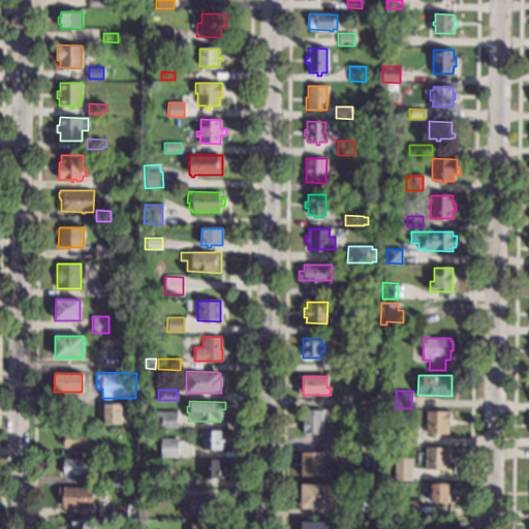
[(120,410),(124,410),(124,416),(121,416),(121,425),(103,424),(104,403),(121,404),(120,410)]
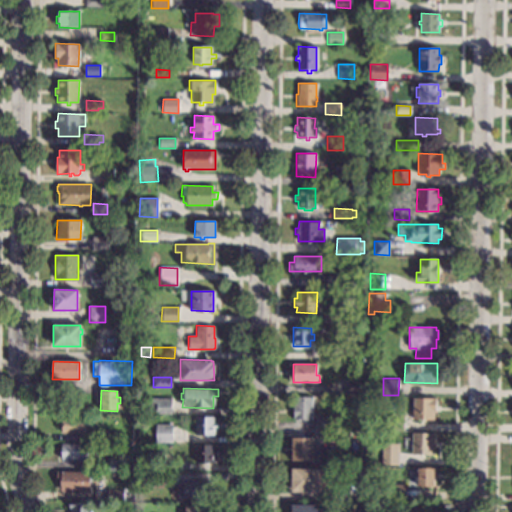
[(170,414),(149,414),(150,397),(170,398),(170,414)]
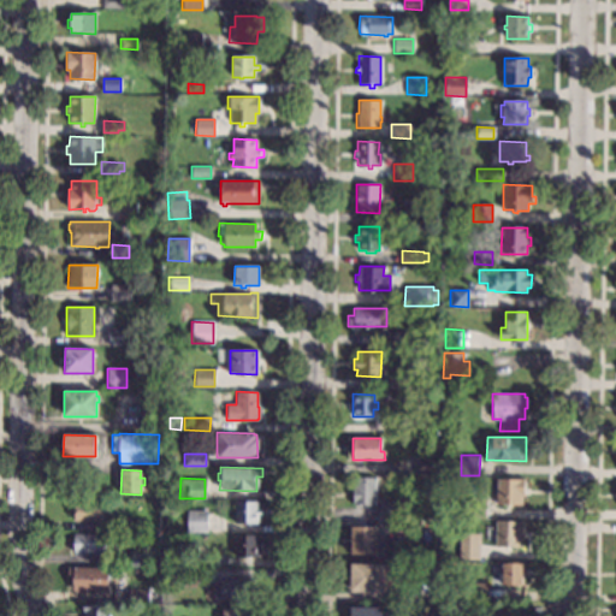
[(374,505),(353,504),(353,478),(374,478),(374,505)]
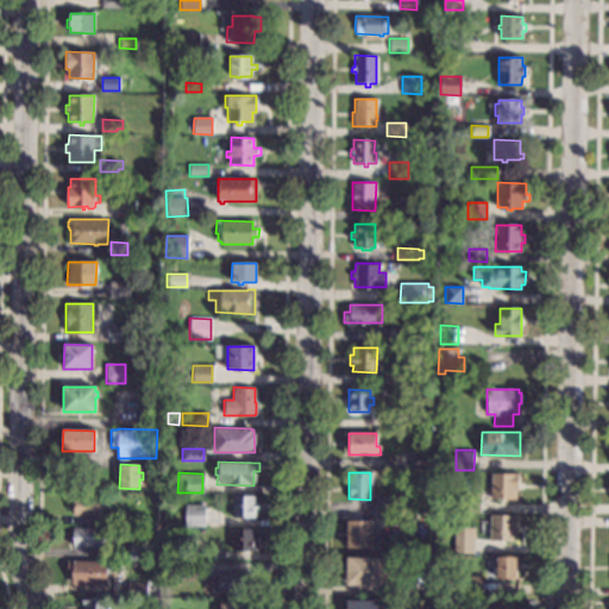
[(519,491),(516,491),(516,500),(490,498),(490,473),(519,475),(519,491)]
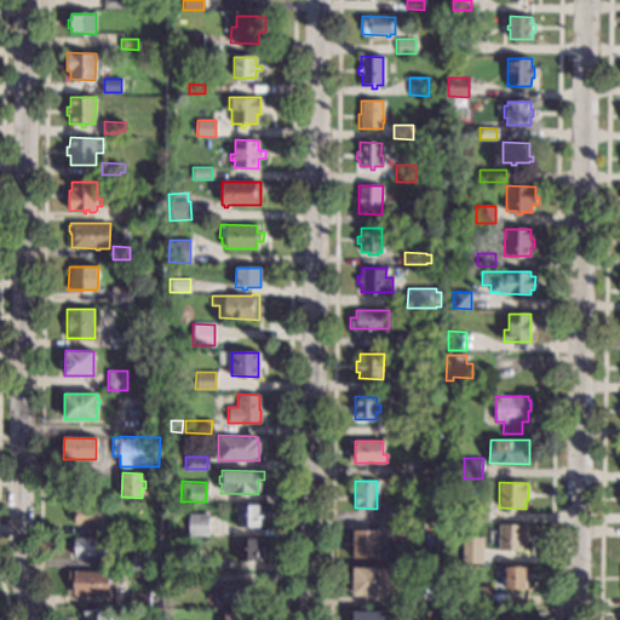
[(102,512),(104,512),(104,516),(102,516),(102,524),(75,524),(75,517),(69,517),(69,505),(74,505),(74,504),(102,504),(102,512)]
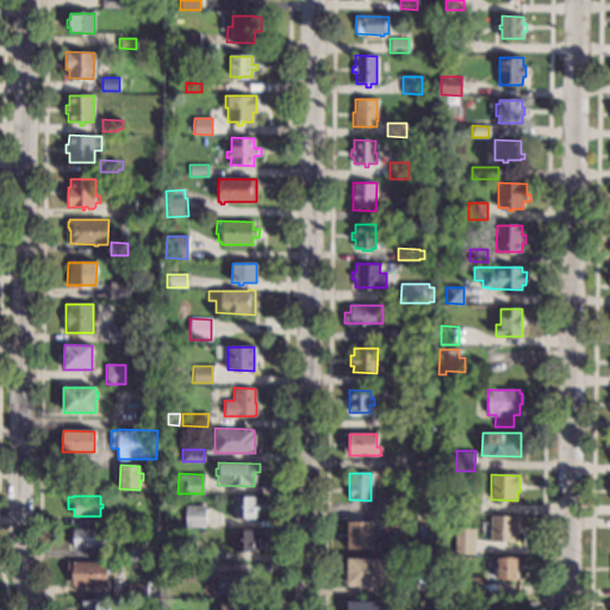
[(256,503),(257,503),(257,511),(255,511),(255,518),(246,518),(246,521),(242,521),(242,518),(232,518),(232,496),(256,497),(256,503)]
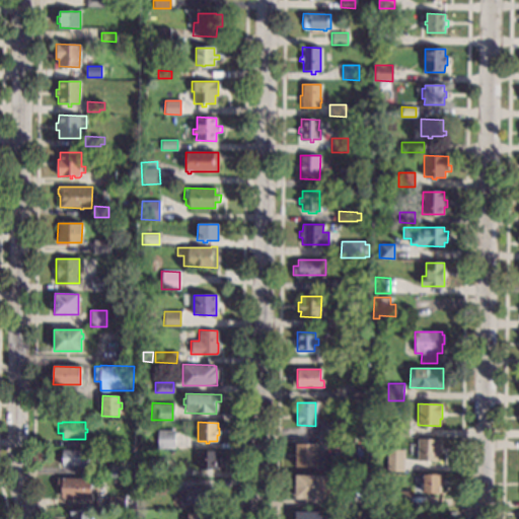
[(338,435),(321,435),(321,423),(338,423),(338,435)]
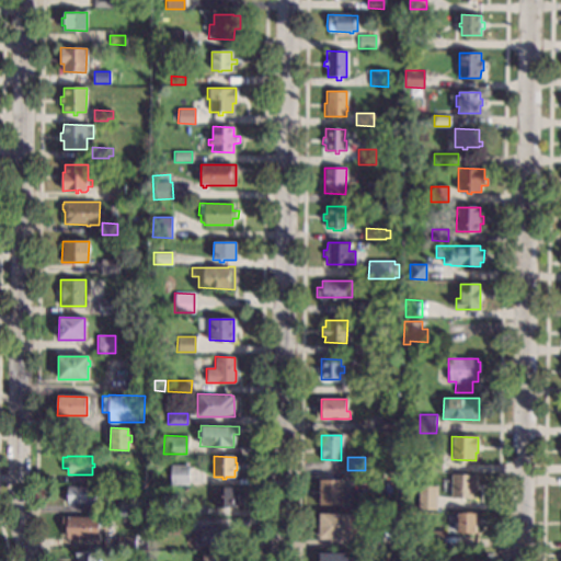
[(189,485),(170,484),(170,465),(189,465),(189,485)]
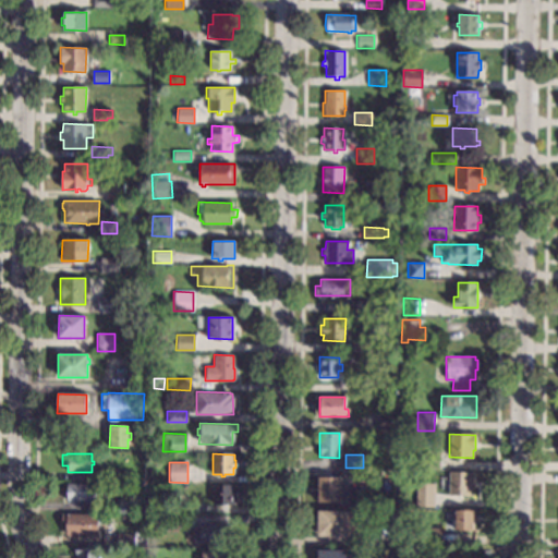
[(130,482),(109,481),(109,471),(130,471),(130,482)]
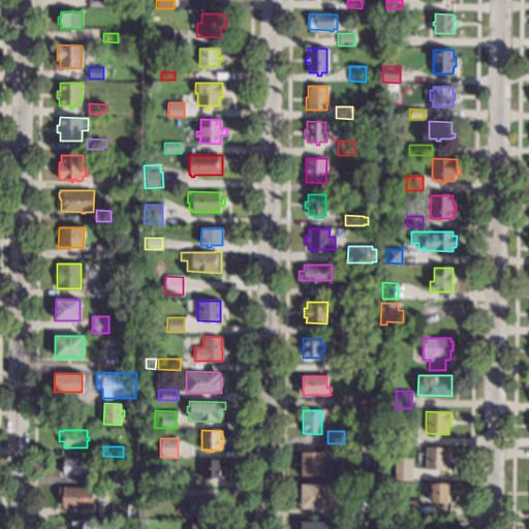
[(349,457),(333,457),(334,446),(349,446),(349,457)]
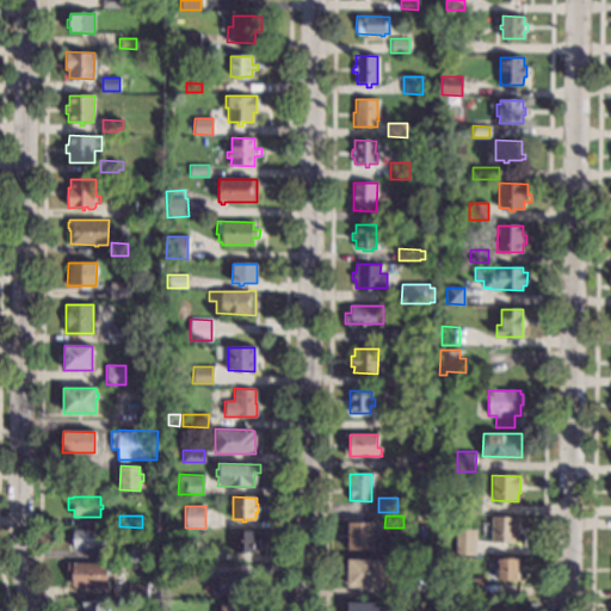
[(414,528),(405,528),(405,517),(414,517),(414,528)]
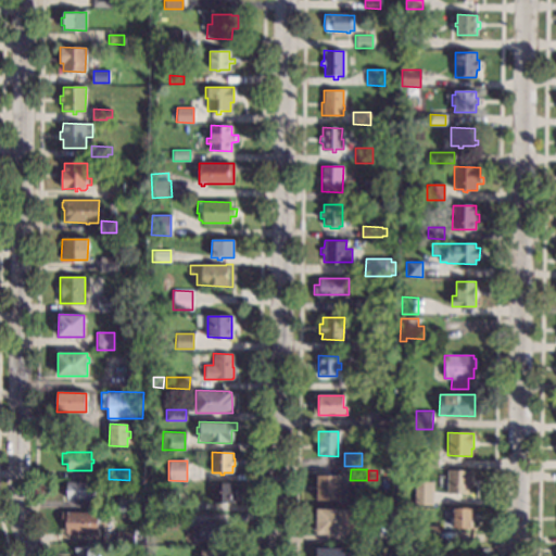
[(472,487),(470,485),(470,494),(447,493),(447,470),(472,470),(472,487)]
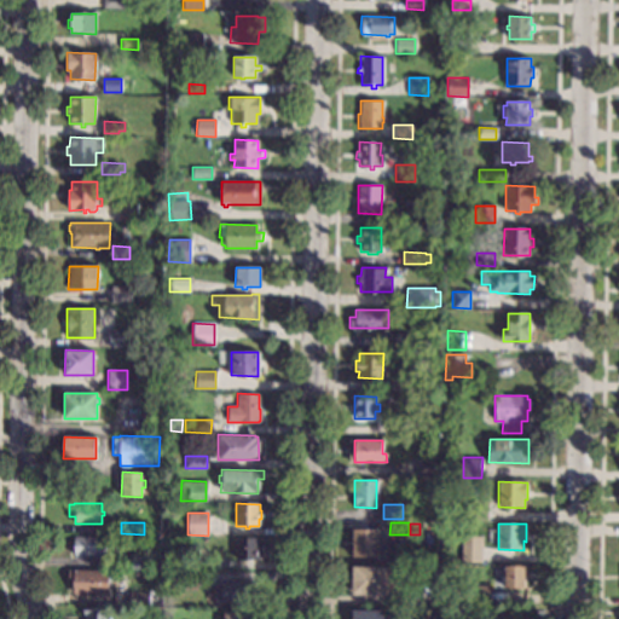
[(379,556),(352,556),(353,530),(379,530),(379,556)]
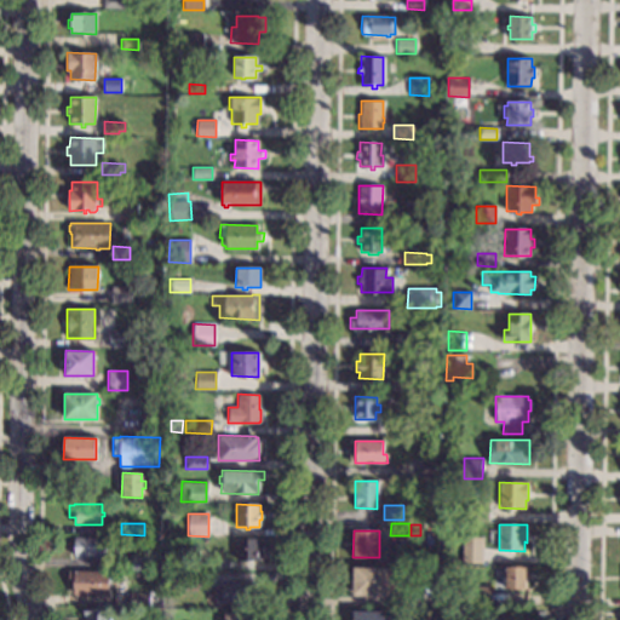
[(101,543),(115,544),(115,552),(118,552),(118,556),(107,556),(107,557),(74,556),(74,550),(72,550),(72,545),(74,545),(74,538),(102,538),(101,543)]
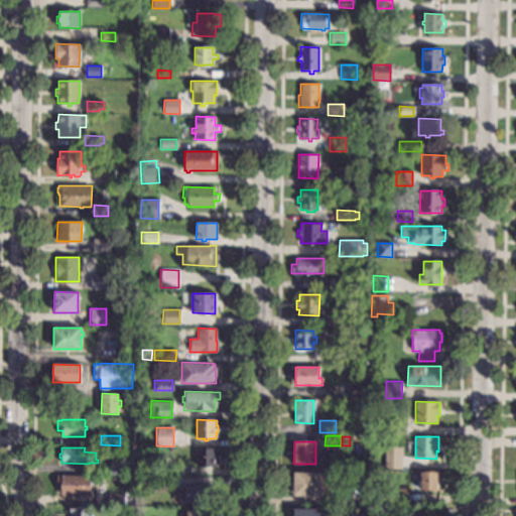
[(216,455),(218,455),(218,461),(216,461),(216,467),(196,467),(197,447),(217,448),(216,455)]
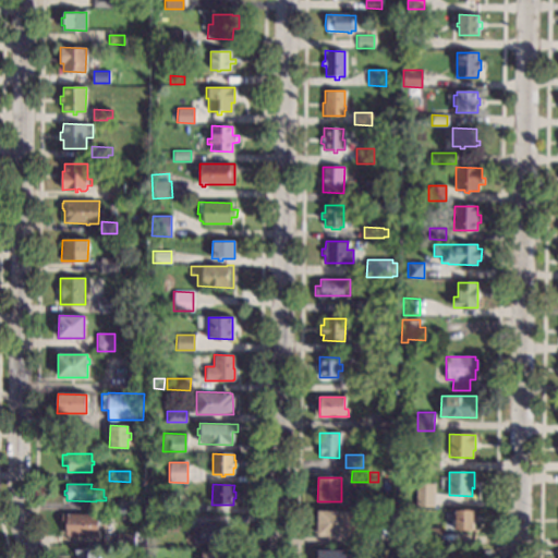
[(434,507),(416,507),(416,484),(434,484),(434,507)]
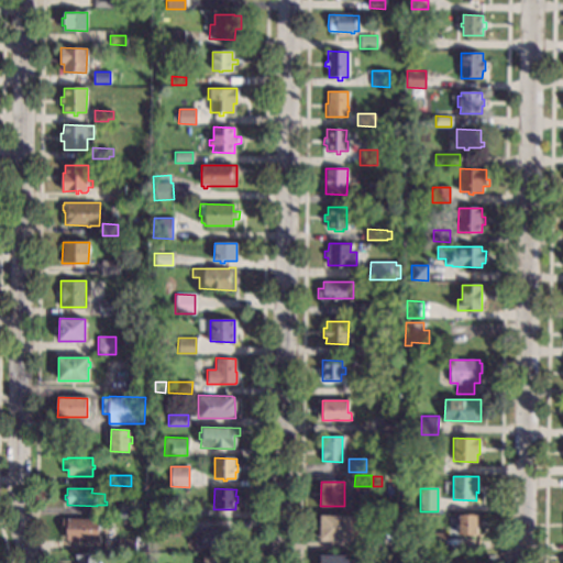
[(180,517),(163,516),(163,497),(180,498),(180,517)]
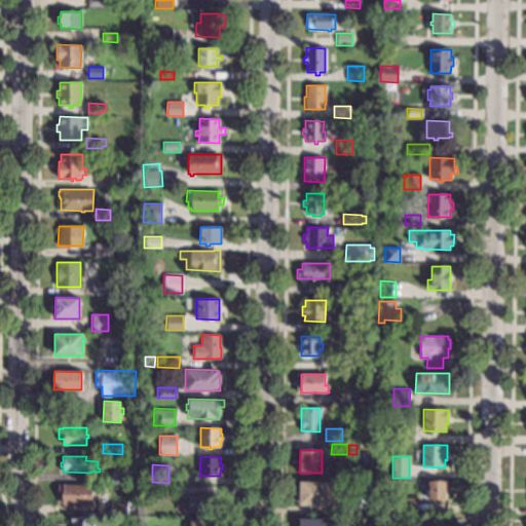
[(331,505),(299,504),(299,481),(331,482),(331,505)]
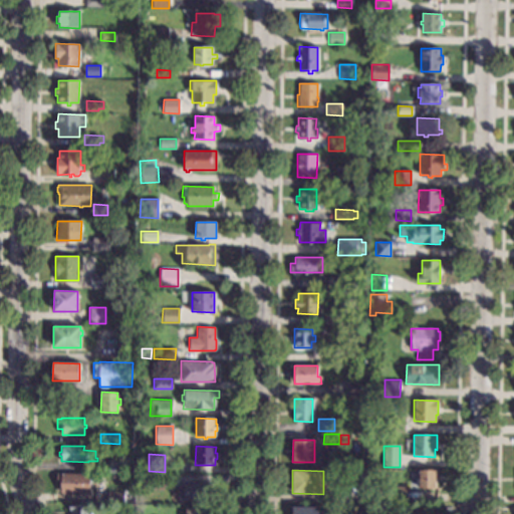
[(437,488),(420,488),(420,484),(417,483),(417,479),(420,479),(420,470),(437,470),(437,488)]
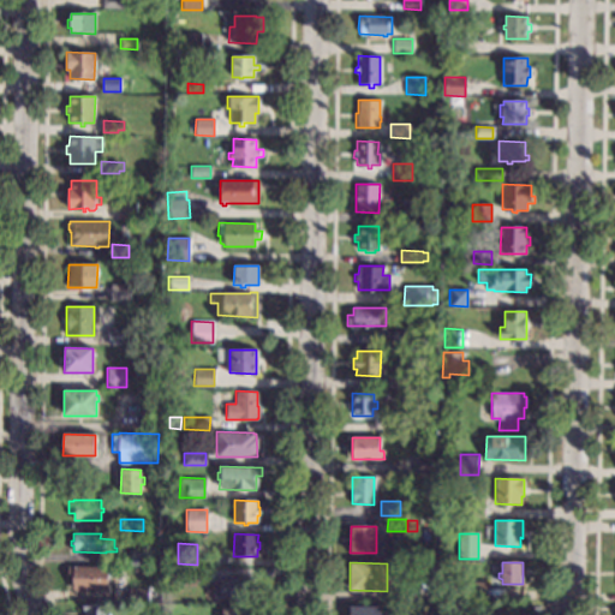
[(107,591),(72,590),(72,578),(67,578),(67,566),(108,567),(107,591)]
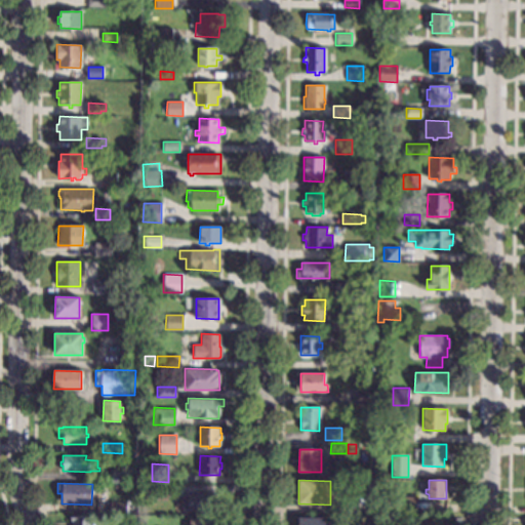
[(168,500),(152,500),(153,484),(168,485),(168,500)]
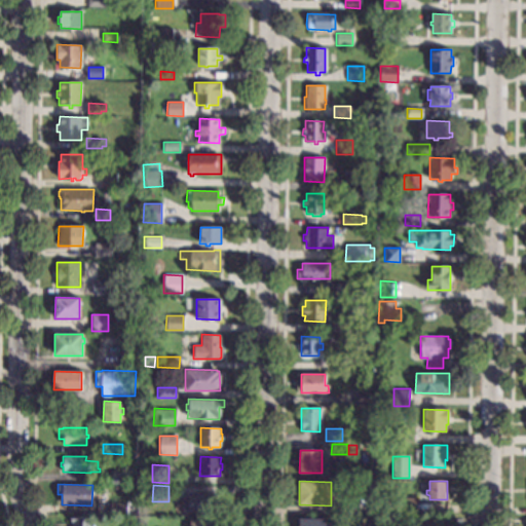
[(211,501),(215,501),(215,508),(211,508),(211,512),(181,511),(182,501),(189,501),(189,493),(211,494),(211,501)]
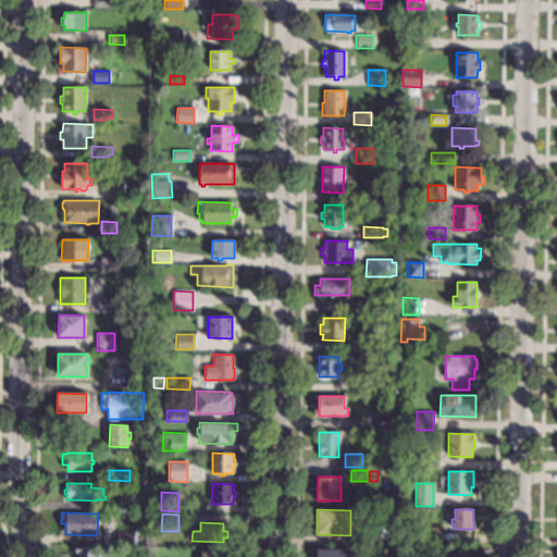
[(440,545),(423,544),(423,527),(441,528),(440,545)]
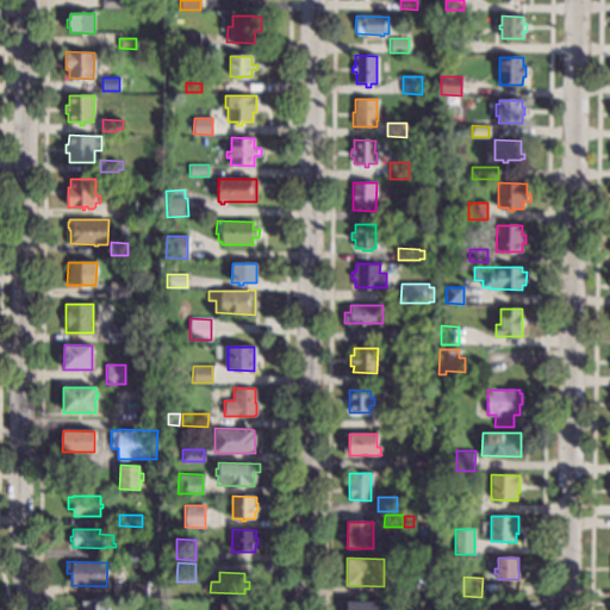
[(145,597),(128,596),(128,584),(147,584),(145,597)]
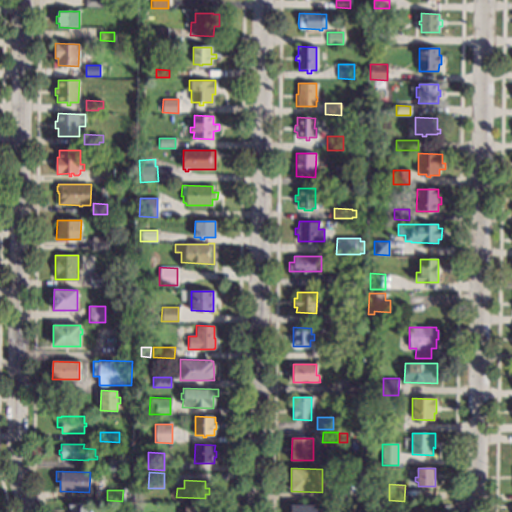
[(383,501),(383,511),(382,511),(365,511),(365,510),(364,510),(364,501),(383,501)]
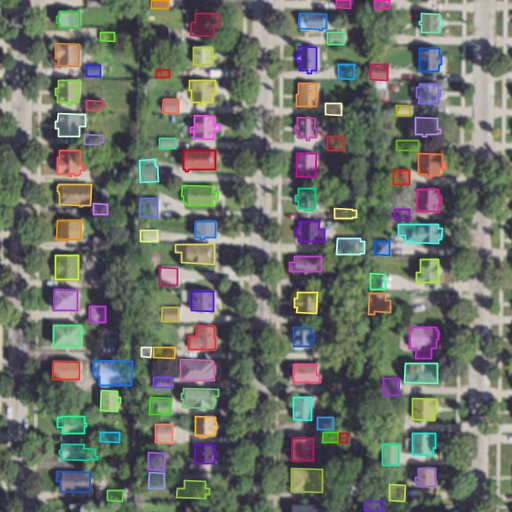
[(90,511),(70,511),(70,508),(68,508),(68,503),(90,503),(90,511)]
